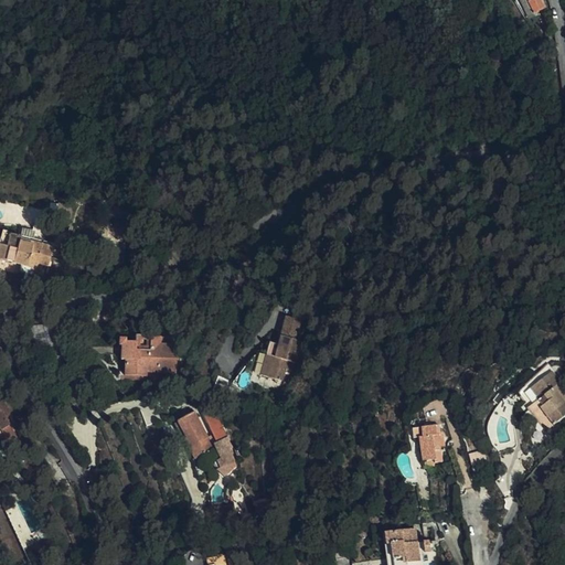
[(518,0),(526,18),(544,11),(540,3),(541,2),(540,0),(539,0),(537,0),(518,0)]
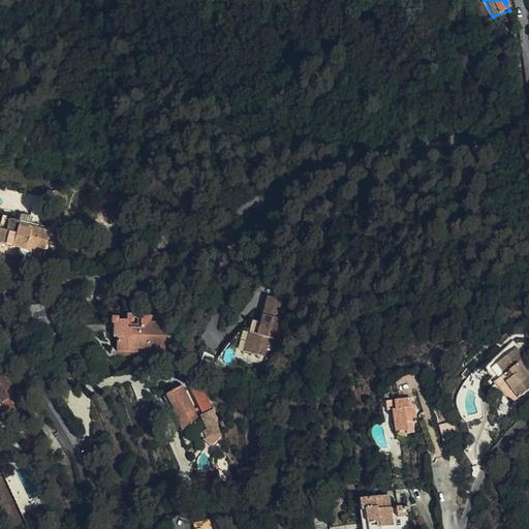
[(18,225),(0,220),(0,221),(0,245),(17,250),(14,257),(28,261),(30,253),(31,254),(32,249),(42,252),(47,236),(17,226),(18,225)]
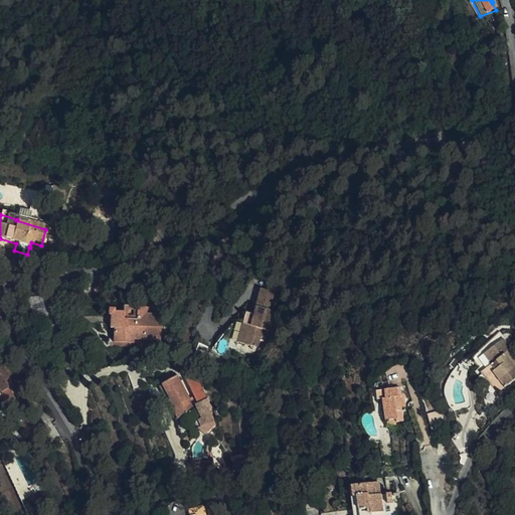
[(238,309),(235,320),(241,322),(236,341),(255,345),(259,334),(266,336),(271,317),(264,316),(266,306),(261,304),(265,288),(251,285),(244,311),(238,309)]
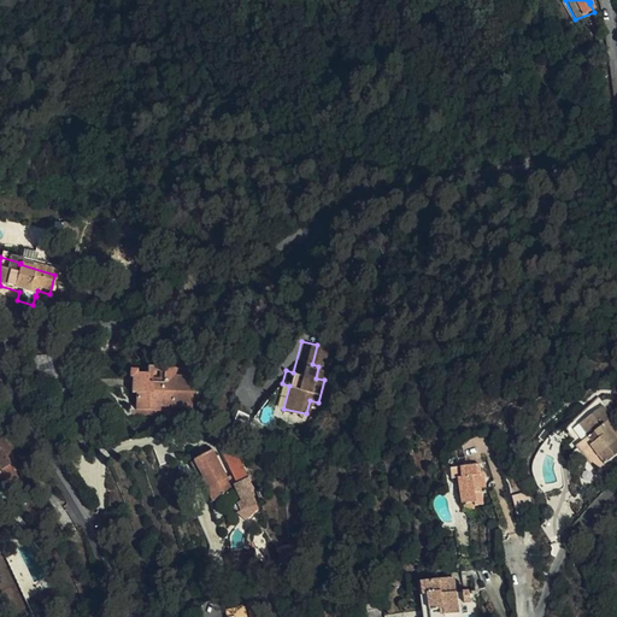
[(34,357),(36,376),(62,374),(60,354),(34,357)]
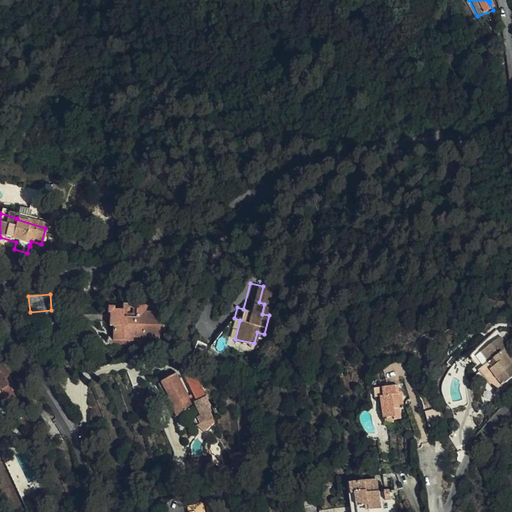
[(158,338),(159,313),(149,312),(149,305),(136,305),(136,303),(122,303),(121,310),(112,309),(112,307),(107,307),(106,312),(109,313),(109,325),(113,326),(112,338),(122,339),(122,335),(124,335),(125,333),(130,333),(130,336),(158,338)]
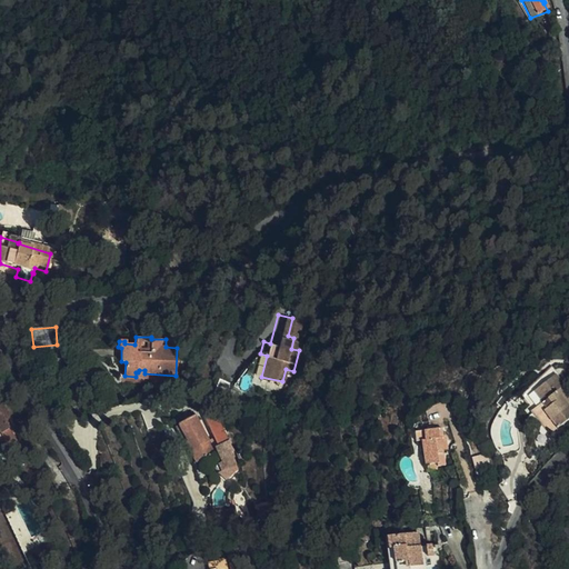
[(267,356),(260,353),(256,375),(261,377),(267,356)]
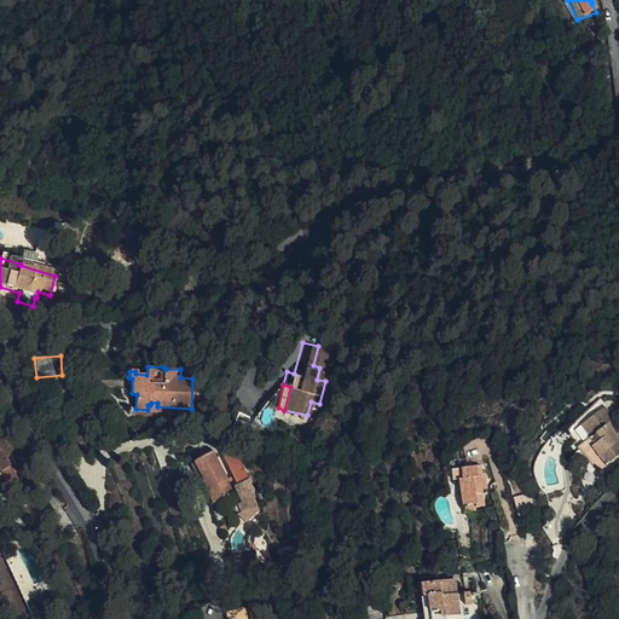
[(601,437),(608,444),(613,440),(606,432),(601,437)]
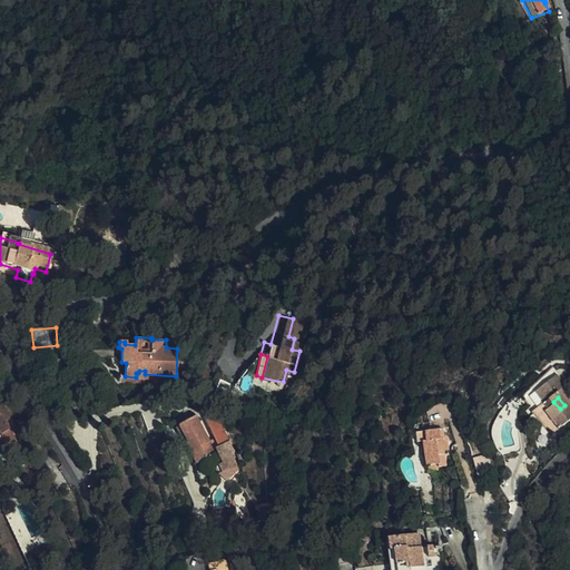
[(566,416),(560,409),(553,402),(538,414),(557,436),(568,428),(562,420),(566,416)]
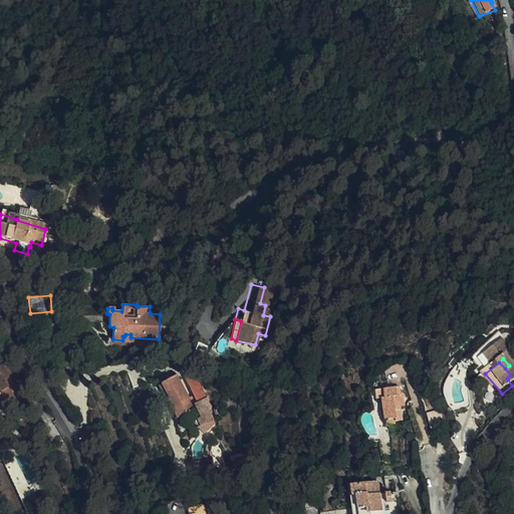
[(5,380),(9,377),(0,364),(0,363),(0,400),(4,398),(12,393),(8,387),(5,380)]
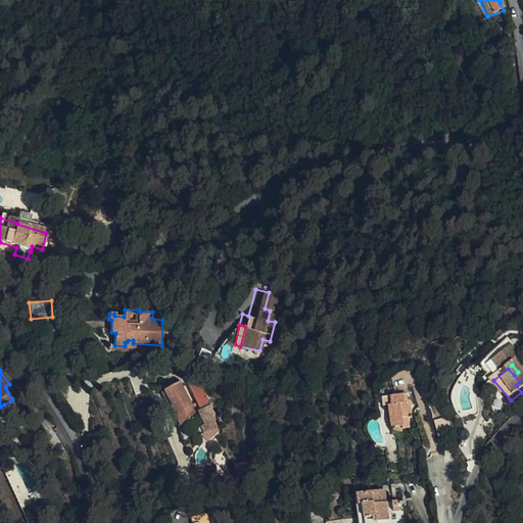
[(194,403),(180,379),(162,389),(181,423),(200,412),(206,422),(199,426),(203,433),(222,423),(216,413),(218,412),(212,402),(202,408),(198,400),(194,403)]
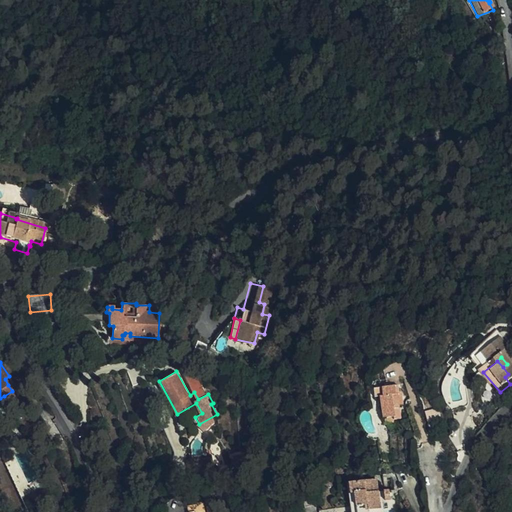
[(494,398),(500,392),(483,372),(479,376),(491,389),(489,391),(494,398)]
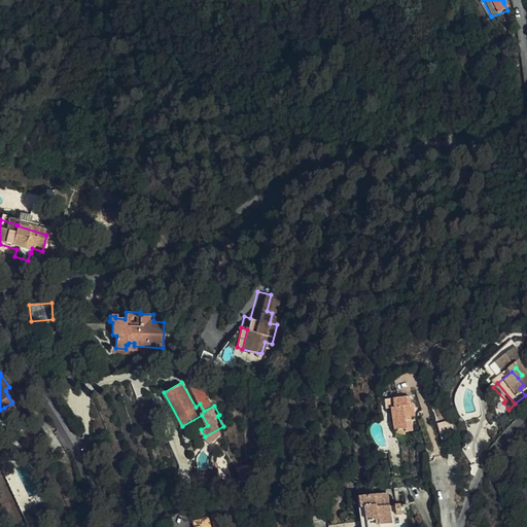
[(385,431),(387,431),(395,432),(395,434),(403,434),(403,421),(407,421),(408,417),(409,417),(409,408),(406,408),(406,401),(398,400),(398,395),(395,395),(395,400),(381,400),(380,409),(386,410),(385,431)]
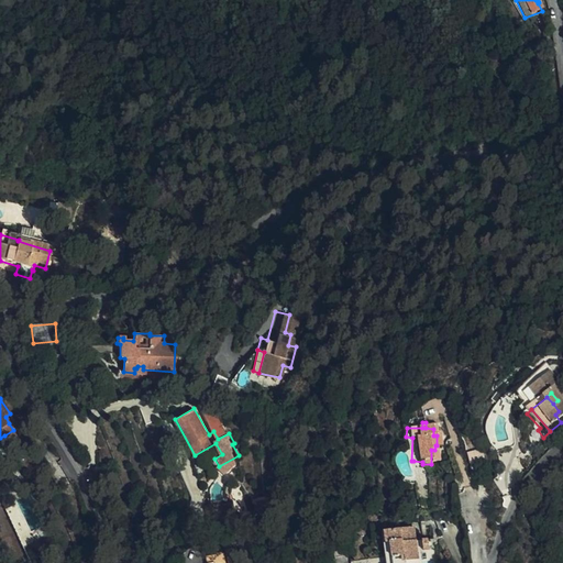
[(13,430),(4,435),(8,442),(17,434),(13,430)]
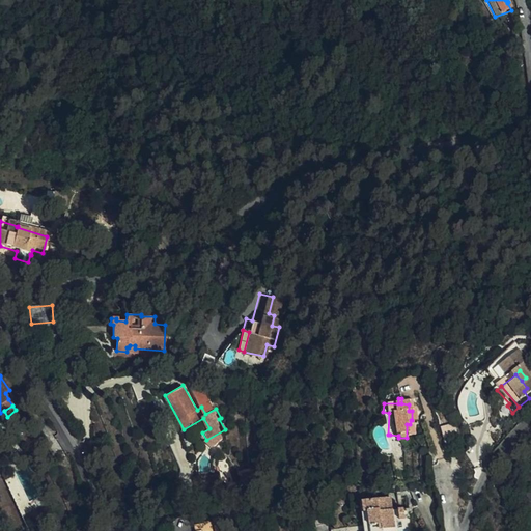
[(6,449),(11,460),(26,454),(20,442),(6,449)]
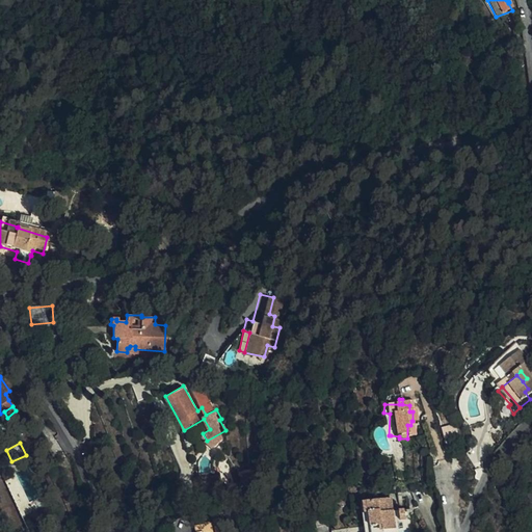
[(423,497),(418,483),(407,484),(411,499),(423,497)]
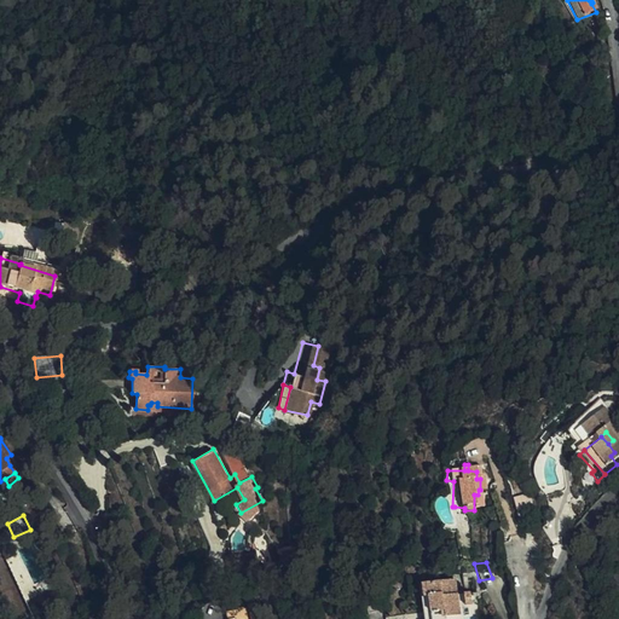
[(460,618),(455,578),(423,583),(424,595),(428,595),(432,618),(460,618)]
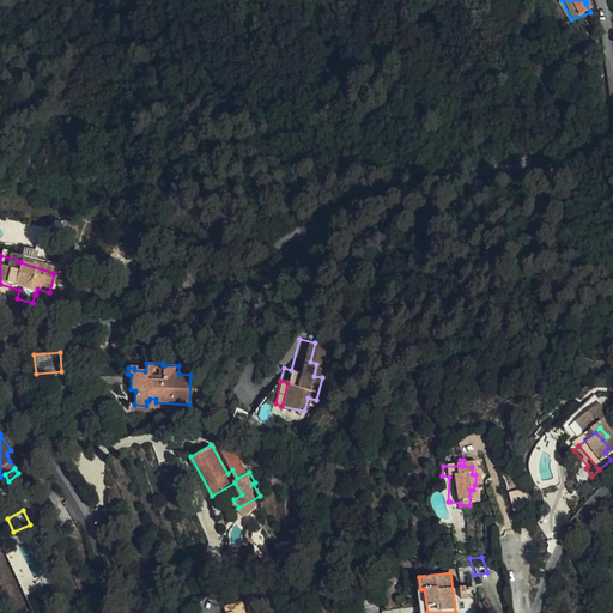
[(247,612),(243,601),(220,607),(222,612),(247,612)]
